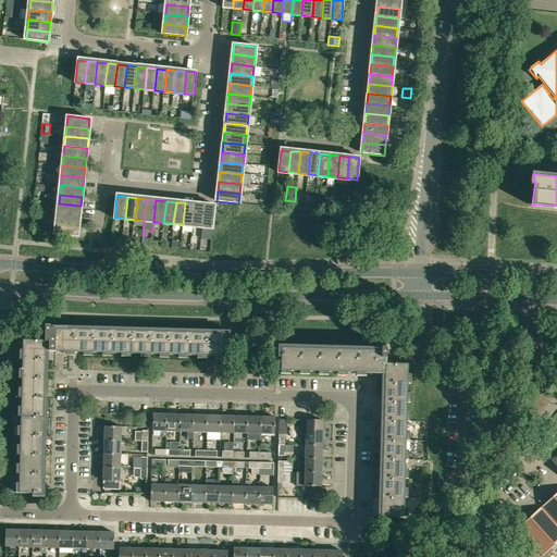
[(195,203),(188,203),(185,202),(183,224),(193,225),(195,203)]
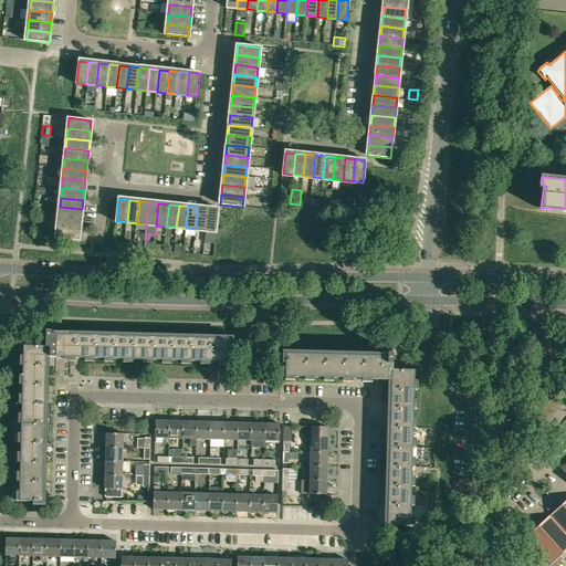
[(60,207),(59,217),(81,219),(82,209),(60,207)]
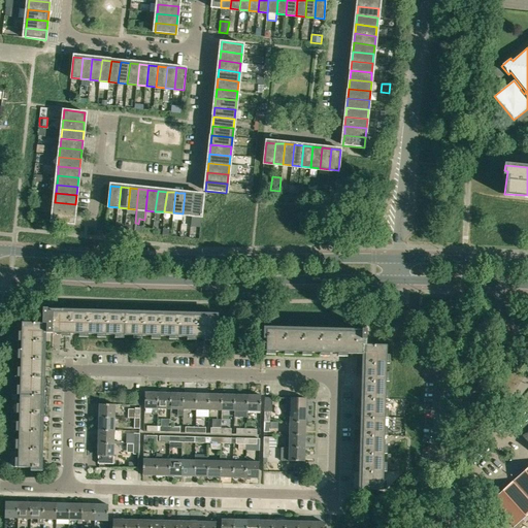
[(183,213),(192,215),(194,194),(185,193),(183,213)]
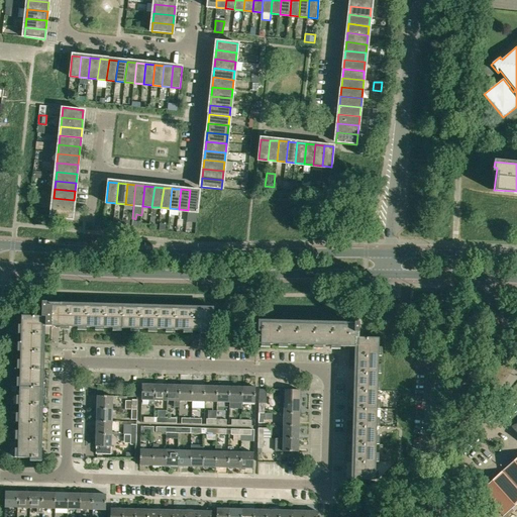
[(188,210),(197,211),(199,191),(190,190),(188,210)]
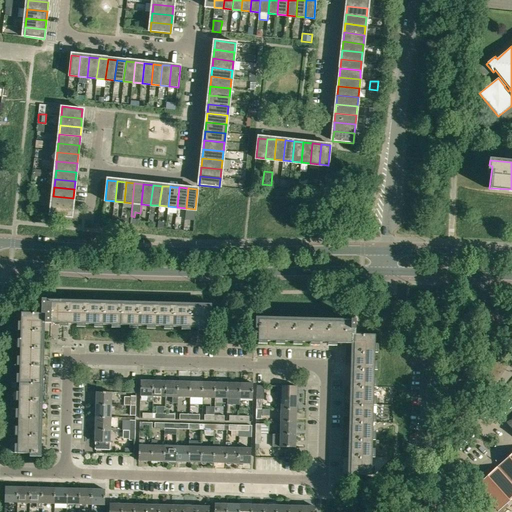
[(53,196),(52,205),(72,207),(73,198),(53,196)]
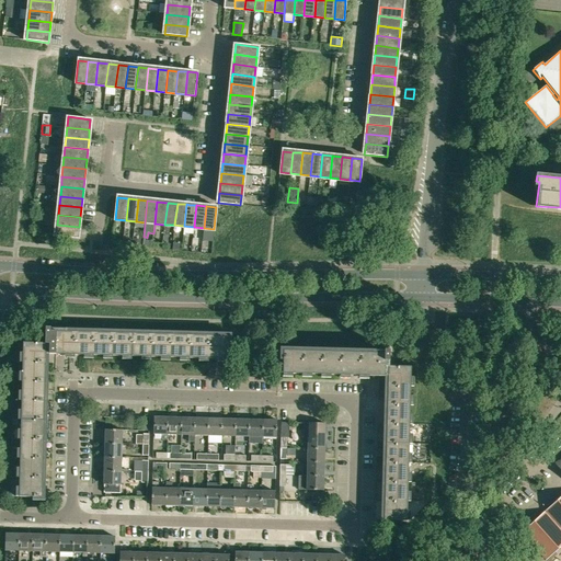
[(79,227),(57,225),(56,236),(78,238),(79,227)]
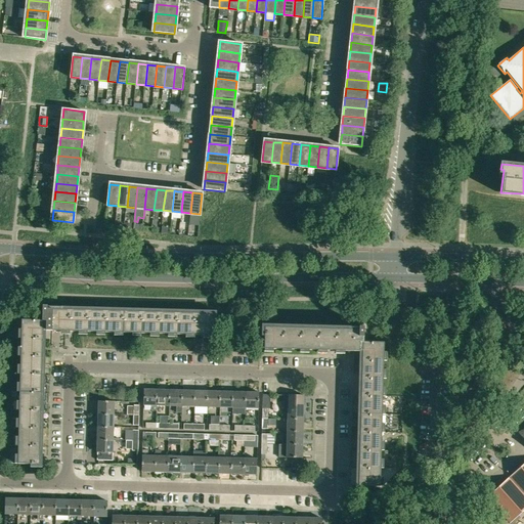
[(18,451),(17,464),(18,464),(31,465),(39,465),(43,465),(43,451),(43,448),(44,435),(44,432),(44,420),(44,417),(45,395),(45,392),(45,380),(45,377),(46,365),(46,362),(46,347),(46,346),(47,330),(64,330),(72,331),(86,331),(89,331),(101,331),(104,332),(116,332),(120,332),(131,332),(134,332),(147,333),(150,333),(163,333),(165,333),(178,334),(180,334),(193,334),(199,334),(204,334),(213,335),(213,334),(213,313),(214,309),(48,305),(43,305),(42,320),(22,319),(22,337),(22,347),(20,359),(20,362),(20,374),(20,377),(19,388),(19,391),(19,402),(19,405),(19,419),(19,422),(18,434),(18,437),(18,448),(18,451)]
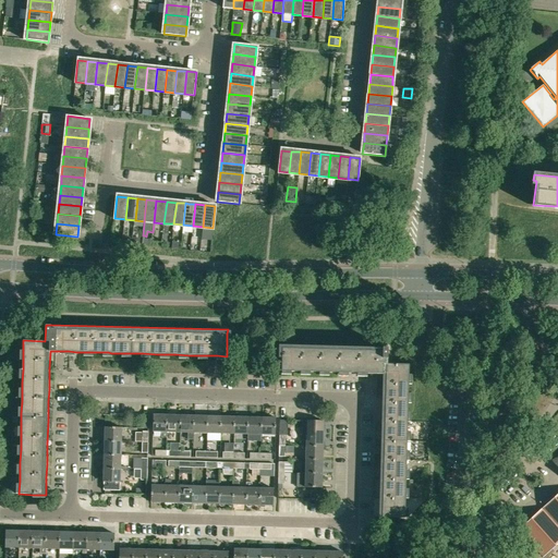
[(388,348),(383,348),(278,344),(278,358),(281,358),(281,371),(381,374),(378,520),(391,521),(391,518),(404,518),(409,364),(387,364),(388,348)]
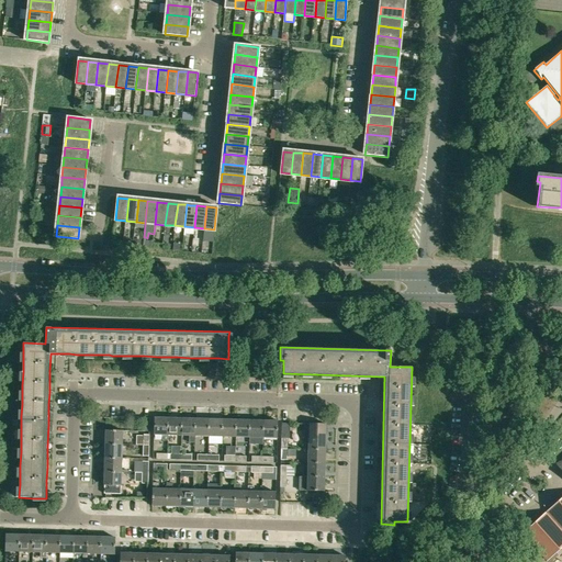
[(167,440),(167,435),(168,417),(154,417),(154,434),(161,435),(161,440),(167,440)]
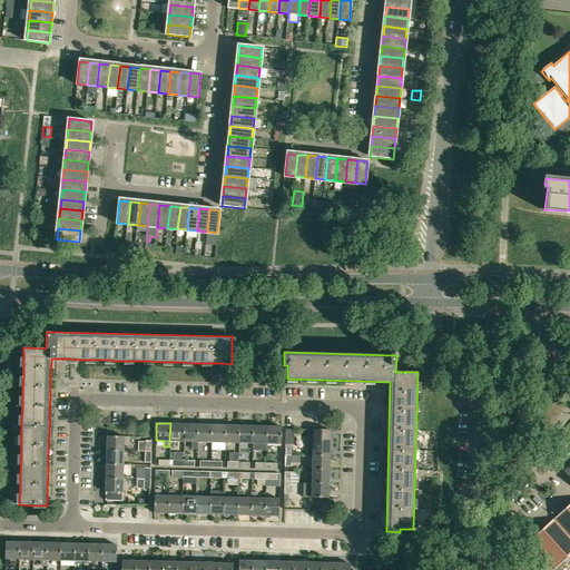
[(169,441),(184,441),(184,424),(170,423),(169,441)]
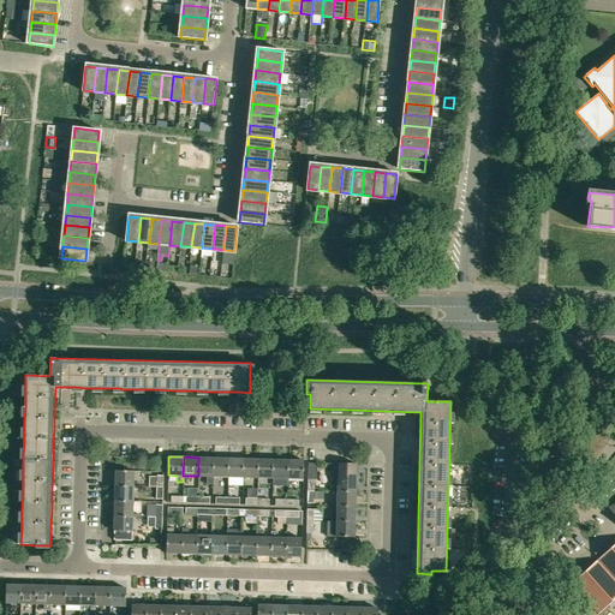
[(213,484),(213,476),(214,458),(198,458),(198,476),(207,476),(207,484),(213,484)]
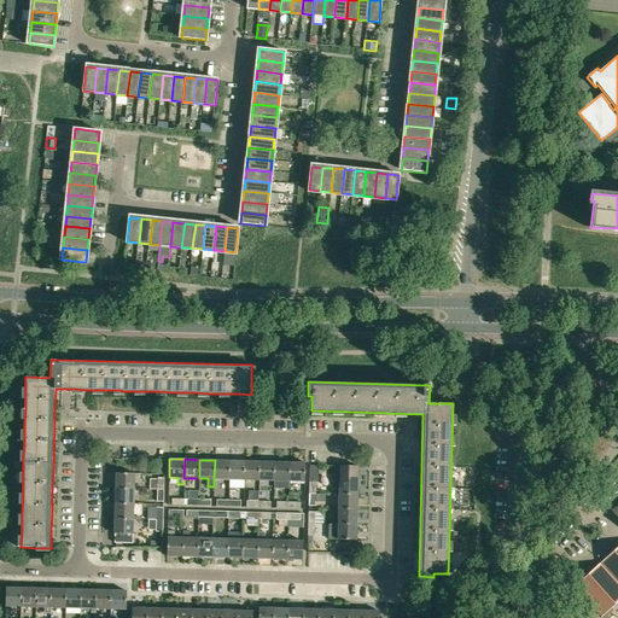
[(215,460),(214,478),(229,479),(229,460),(215,460)]
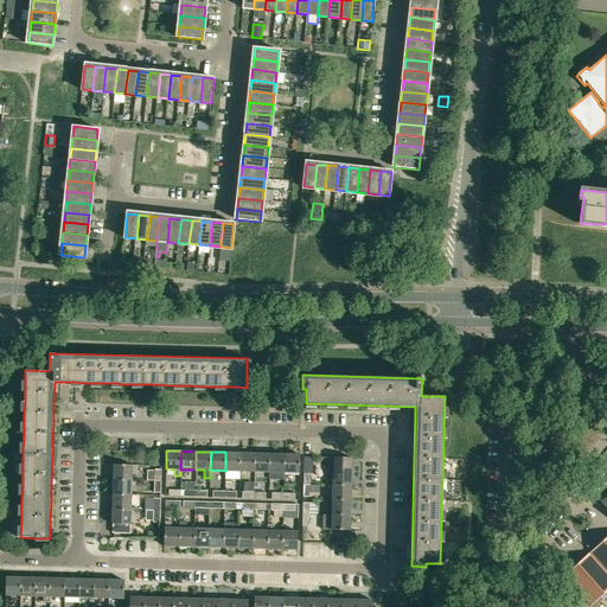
[(225,471),(240,471),(240,453),(225,452),(225,471)]
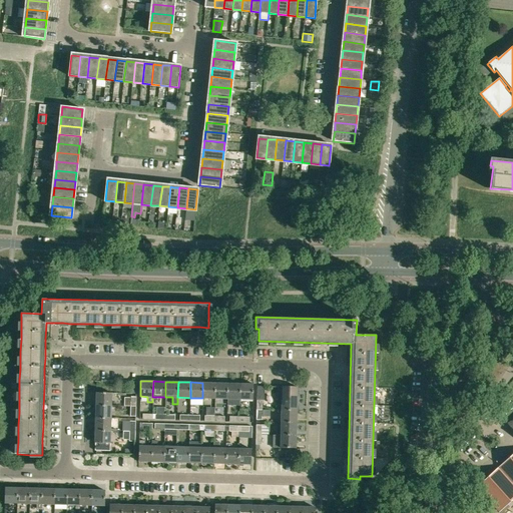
[(214,399),(215,383),(202,383),(202,398),(214,399)]
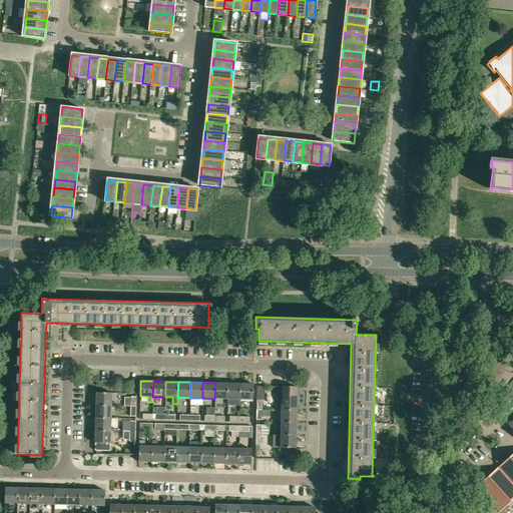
[(214,399),(227,399),(227,383),(215,383),(214,399)]
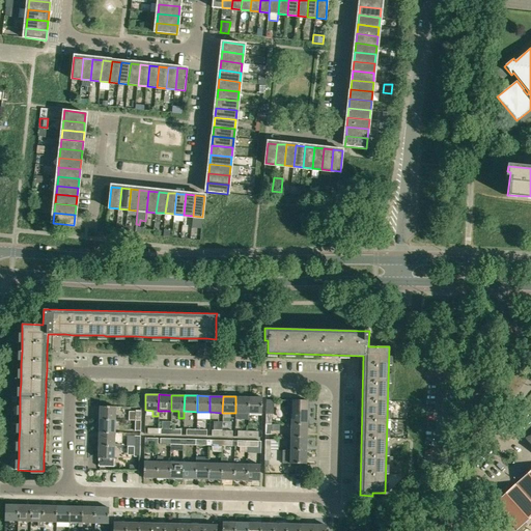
[(235,413),(248,413),(249,397),(235,396),(235,413)]
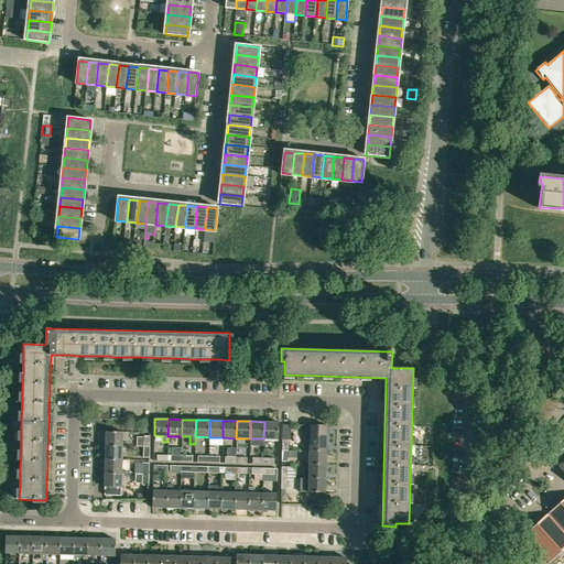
[(263,438),(278,440),(278,422),(264,422),(263,438)]
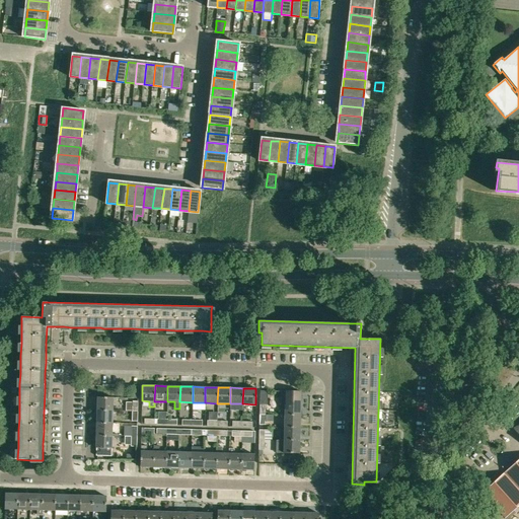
[(285,416),(300,416),(301,391),(285,391),(281,391),(280,415),(285,416)]
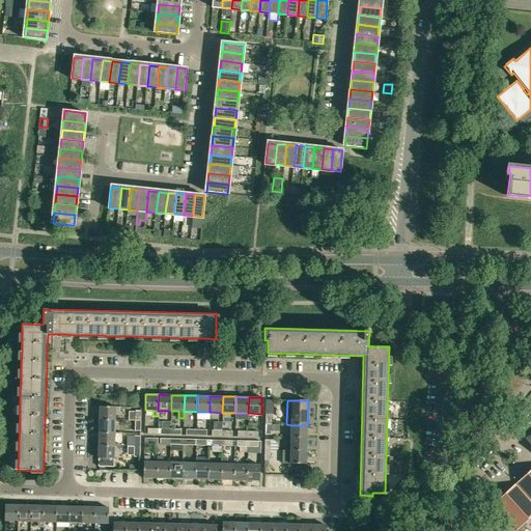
[(99,406),(99,419),(115,419),(115,407),(99,406)]
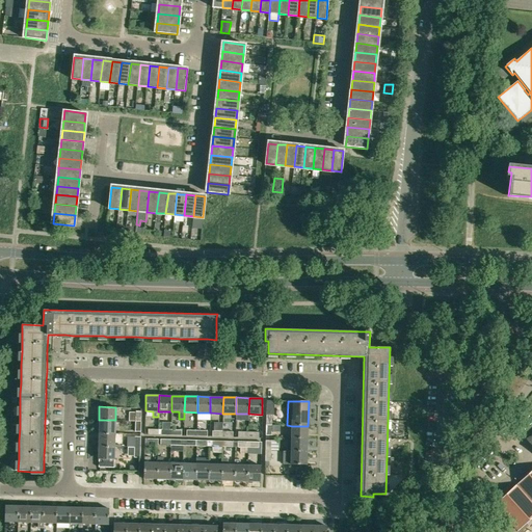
[(114,433),(115,420),(99,420),(99,433),(114,433)]
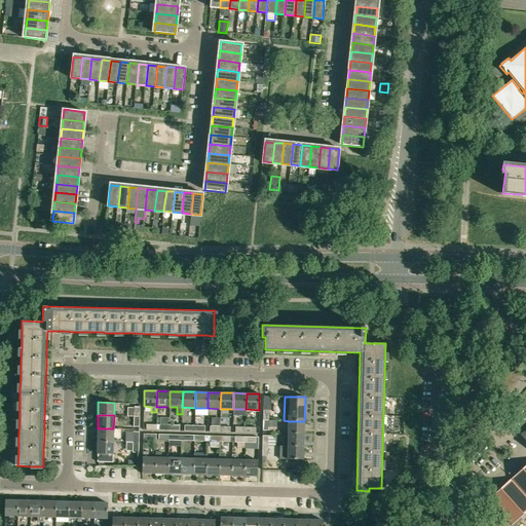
[(304,421),(289,421),(288,434),(304,434),(304,421)]
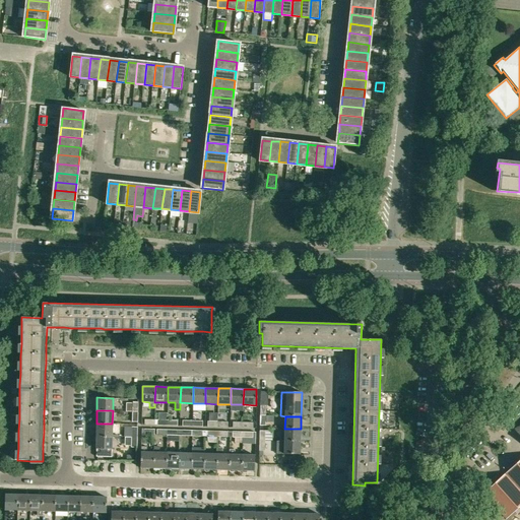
[(96,424),(95,436),(112,436),(112,424),(96,424)]
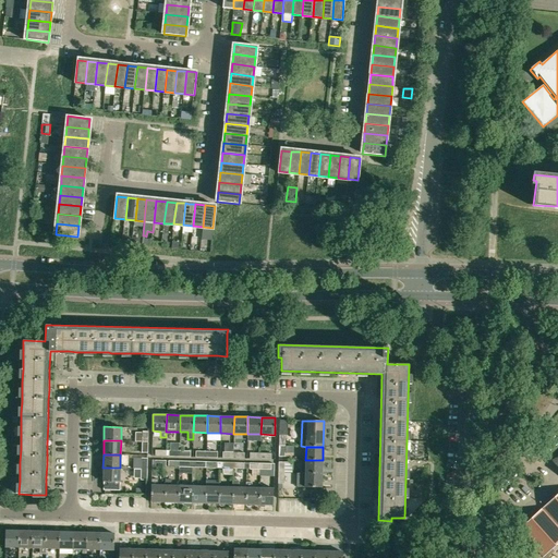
[(305,460),(305,473),(322,474),(323,460),(305,460)]
